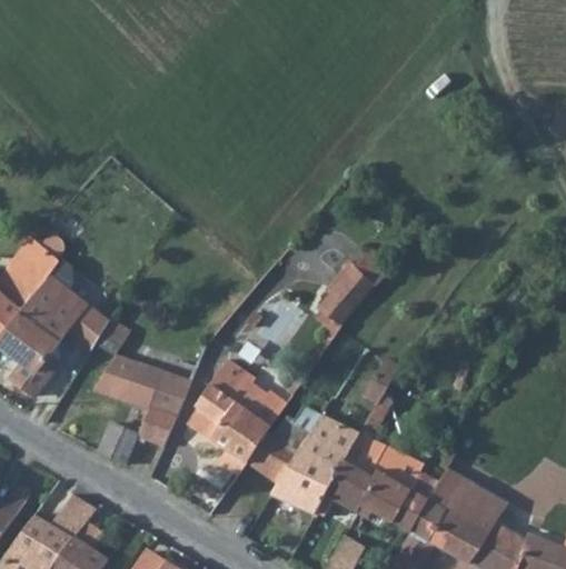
[(0,337),(45,279),(59,259),(58,257),(65,248),(65,246),(66,241),(63,238),(60,235),(57,233),(52,235),(49,237),(40,230),(33,238),(30,236),(0,276),(0,337)]
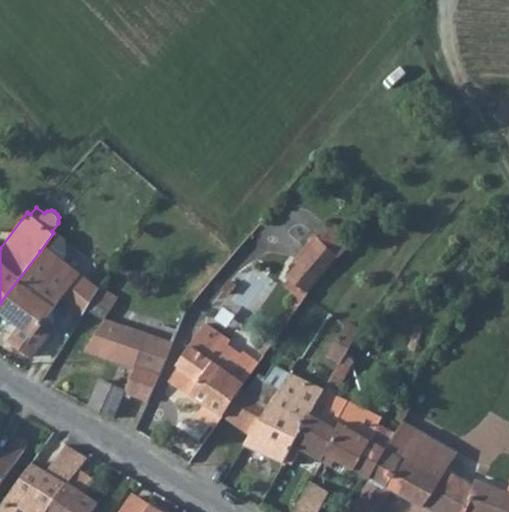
[(299,290),(329,251),(310,236),(280,274),(299,290)]
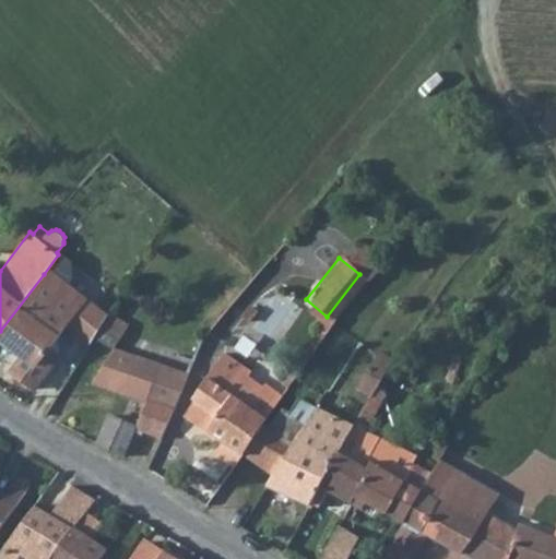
[(44,274),(0,331),(0,340),(35,366),(63,324),(91,340),(93,336),(107,312),(82,297),(80,299),(73,296),(80,285),(79,281),(75,277),(72,275),(68,275),(63,276),(60,280),(58,283),(44,274)]
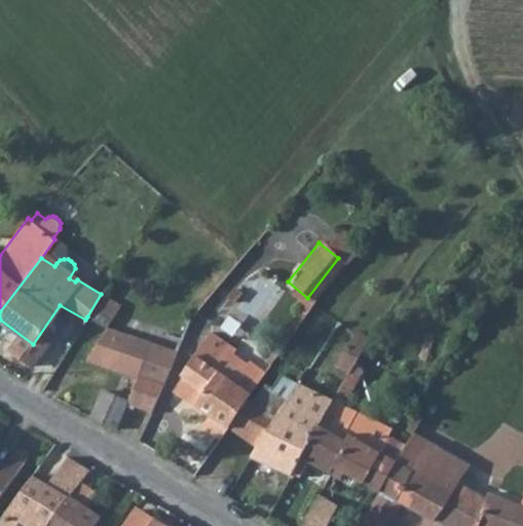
[(109,329),(120,305),(101,294),(87,316),(105,327),(109,329)]
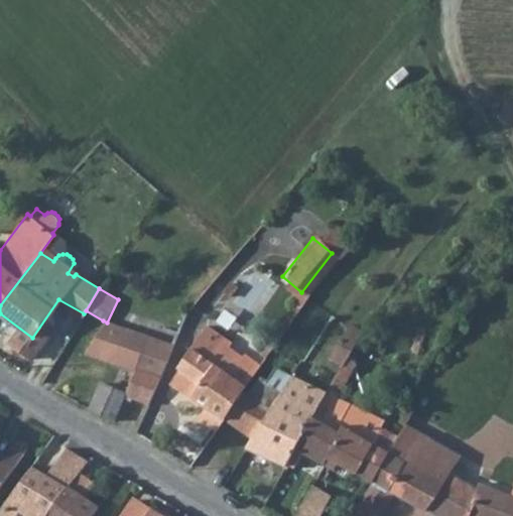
[(324,316),(305,349),(316,355),(307,372),(303,369),(294,382),(288,378),(285,377),(250,437),(245,446),(284,465),(293,447),(331,382),(356,335),(324,316)]
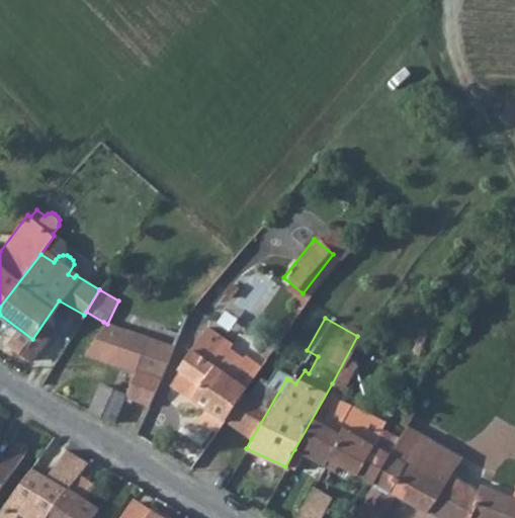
[(135,372),(124,397),(147,407),(174,344),(107,324),(103,322),(85,356),(135,372)]
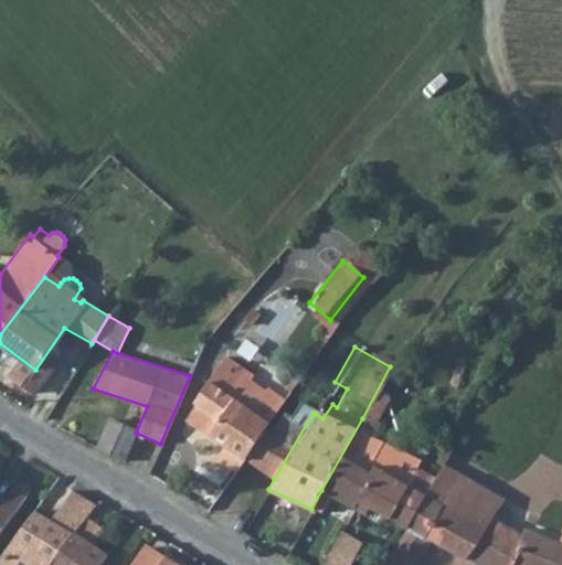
[(251,383),(253,377),(226,359),(195,402),(199,404),(187,422),(244,460),(266,432),(269,427),(251,414),(266,394),(251,383)]
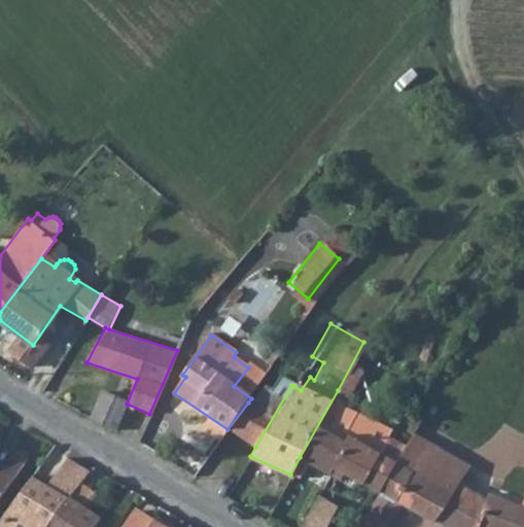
[(267,387),(254,406),(248,402),(228,429),(255,447),(291,385),(281,378),(273,391),(267,387)]
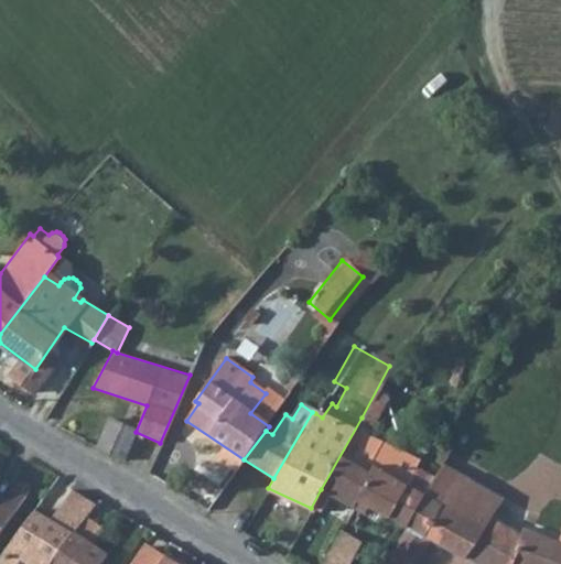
[(365,433),(370,422),(362,418),(321,489),(353,507),(357,499),(369,464),(364,456),(377,438),(365,433)]
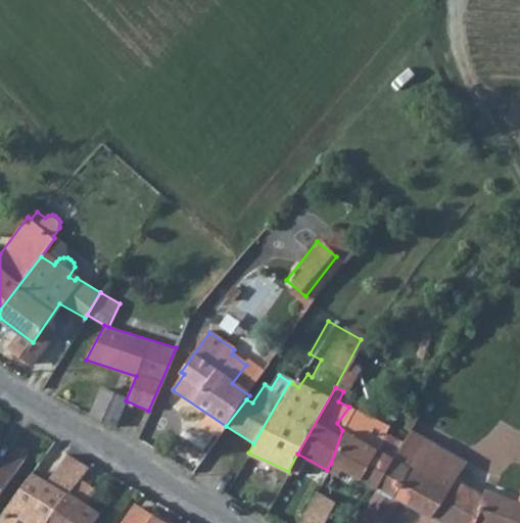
[(114,427),(126,400),(100,388),(90,412),(114,427)]
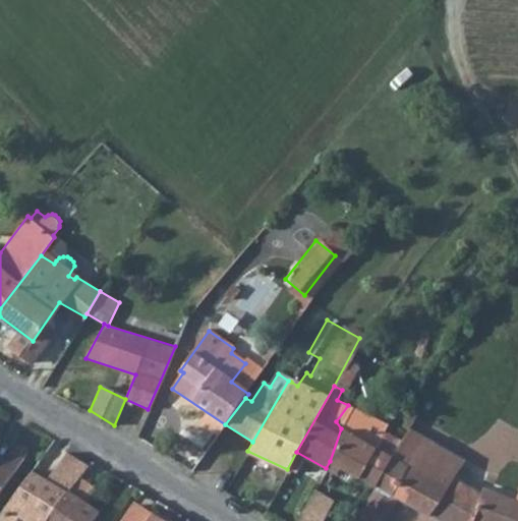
[(341,428),(351,433),(363,412),(348,405),(336,421),(341,428)]
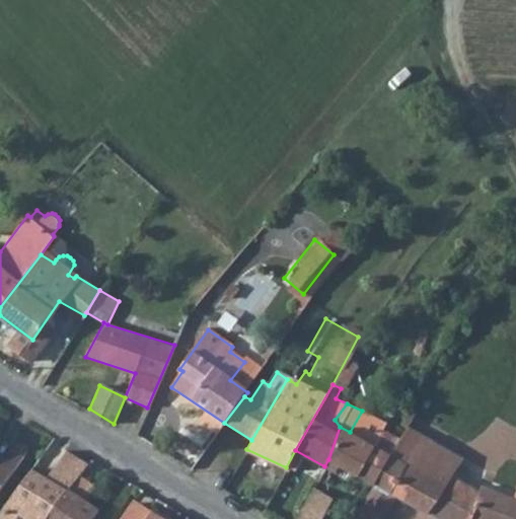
[(371,443),(383,422),(362,411),(350,432),(340,427),(328,459),(373,484),(386,452),(371,443)]
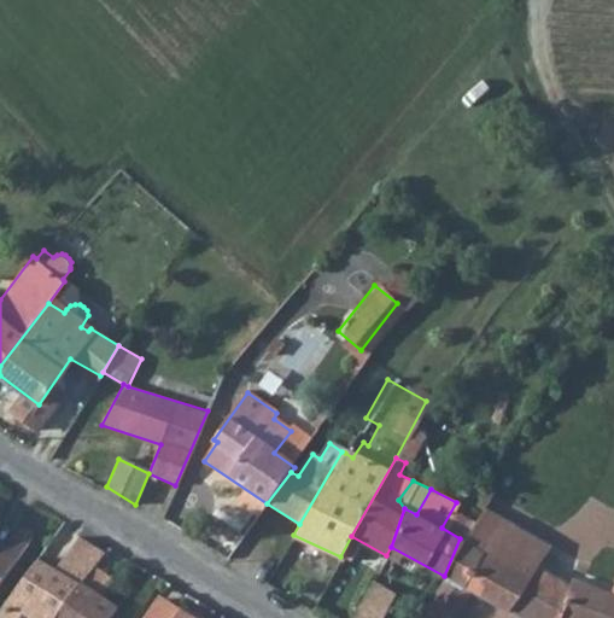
[(613,617),(613,596),(603,592),(589,587),(567,579),(563,587),(532,570),(544,547),(479,508),(460,538),(444,576),(468,588),(519,617),(613,617)]
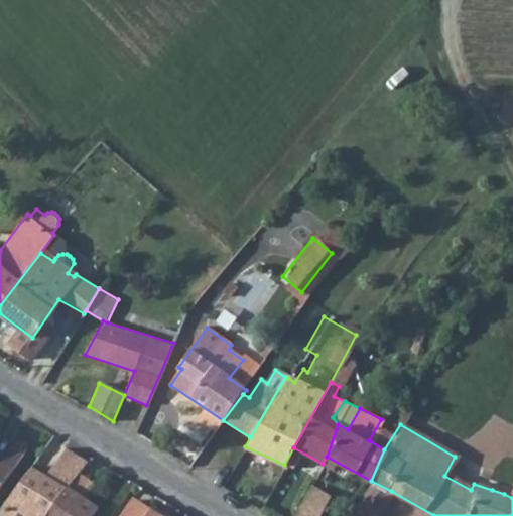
[(0,491),(24,455),(23,454),(29,444),(29,439),(27,437),(24,435),(21,435),(18,437),(1,462),(0,461),(0,491)]
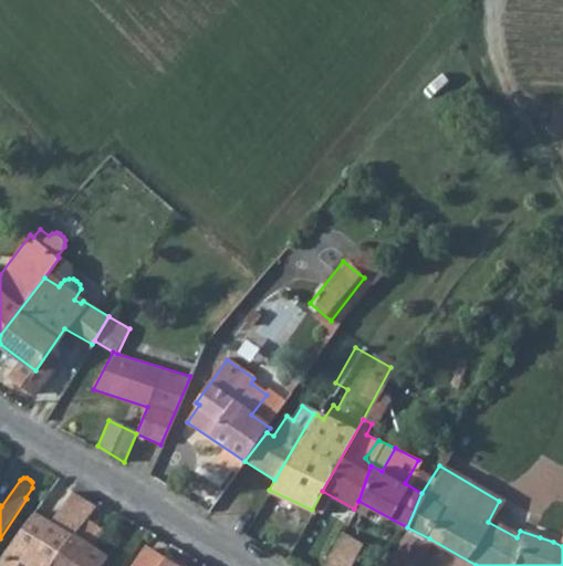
[(73,492),(52,522),(35,512),(0,561),(0,565),(49,565),(74,536),(97,506),(73,492)]
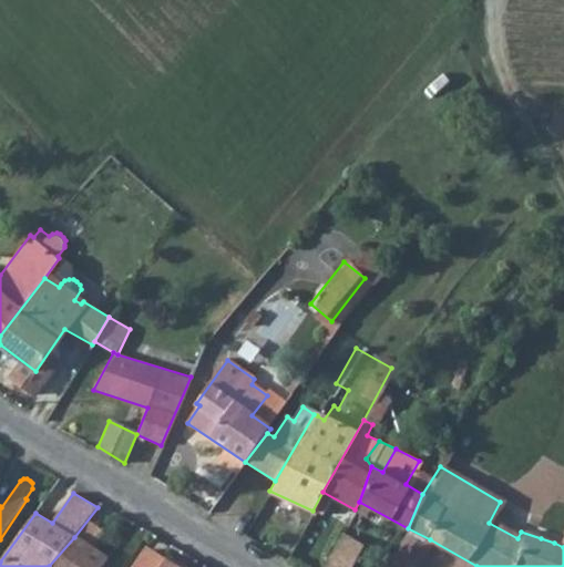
[(563,547),(563,524),(554,543),(563,547)]
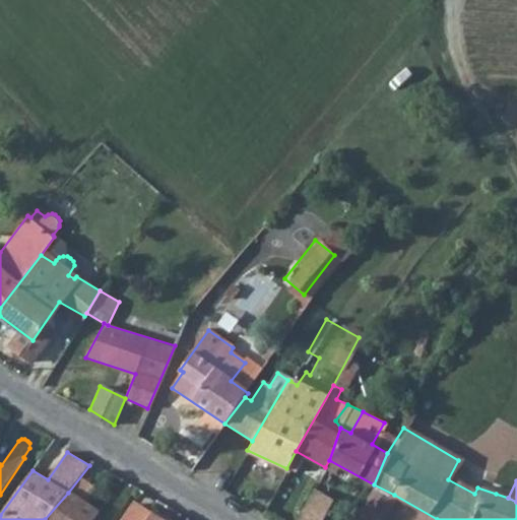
[(380,519),(394,495),(374,484),(352,519),(380,519)]
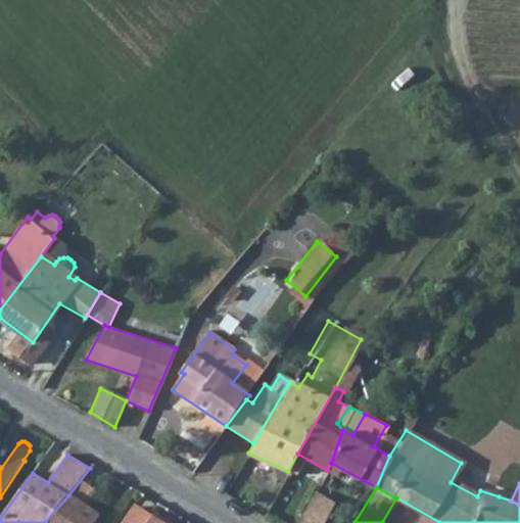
[(316,490),(297,522),(323,522),(335,503),(316,490)]
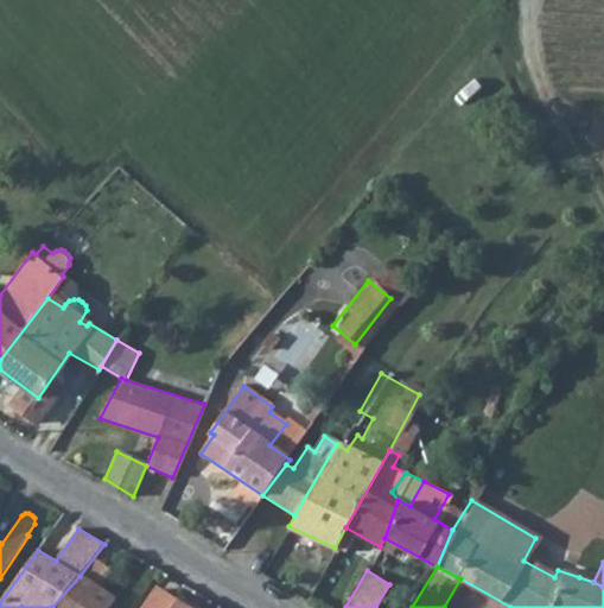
[(108,607),(116,599),(80,576),(52,607),(108,607)]
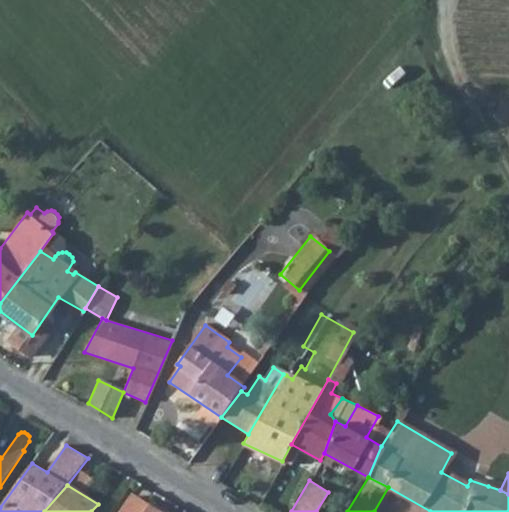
[(163,511),(150,504),(148,507),(130,496),(119,511),(163,511)]
